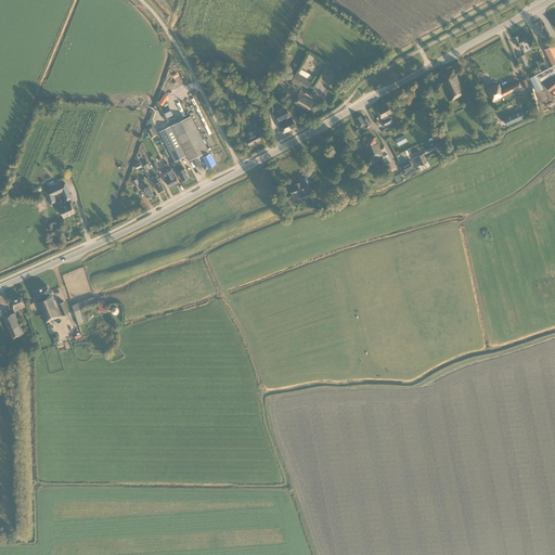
[(520,39),(518,35),(513,38),(515,42),(514,43),(515,46),(516,46),(517,46),(517,47),(529,41),(526,36),(520,39)]
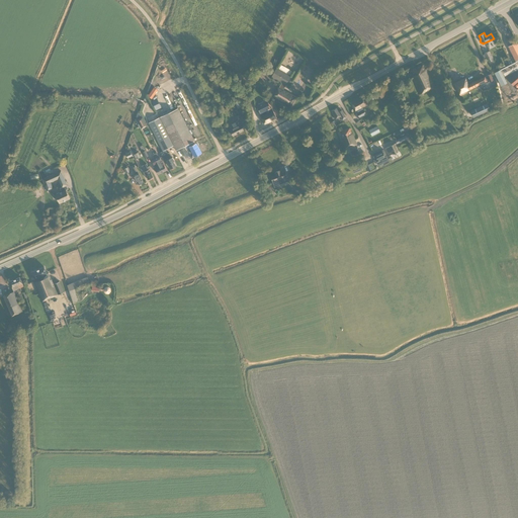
[(516,61),(517,59),(517,45),(517,42),(508,47),(516,61)]
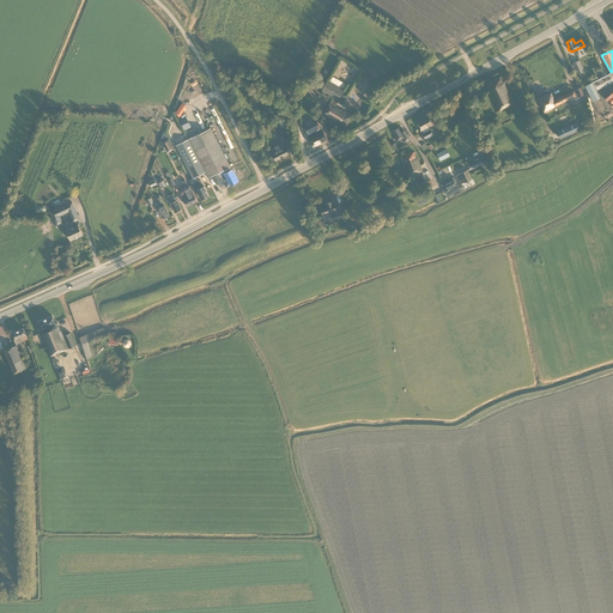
[(584,71),(580,60),(572,64),(574,64),(571,65),(572,68),(575,67),(578,74),(584,71)]
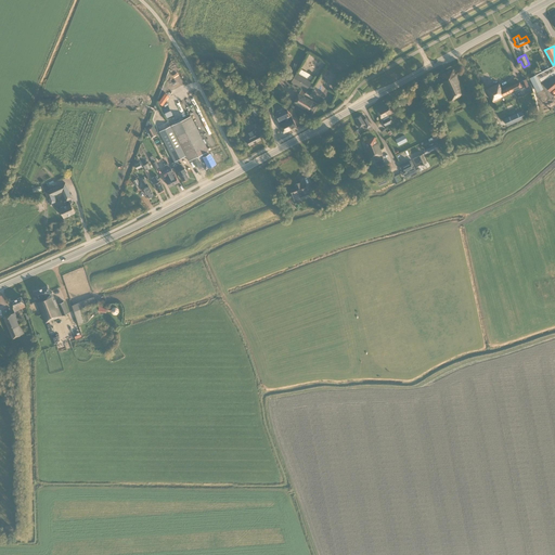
[(466,93),(456,74),(455,75),(453,69),(440,76),(443,82),(442,84),(450,101),(466,93)]
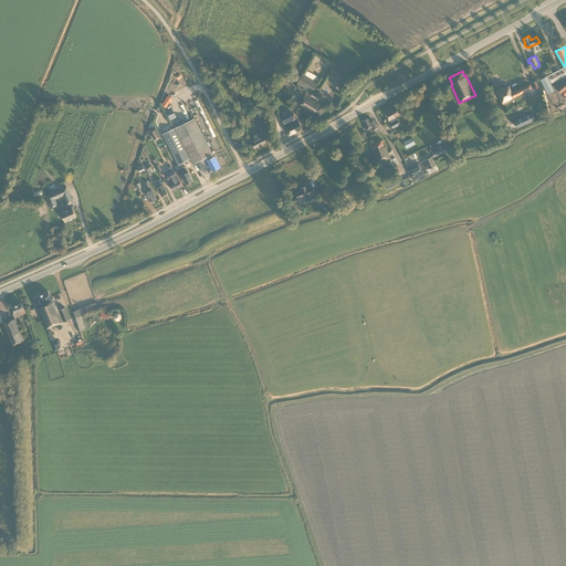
[(310,97),(318,83),(308,77),(307,77),(303,74),(297,84),(308,91),(305,95),(299,106),(317,117),(324,106),(318,103),(310,97)]
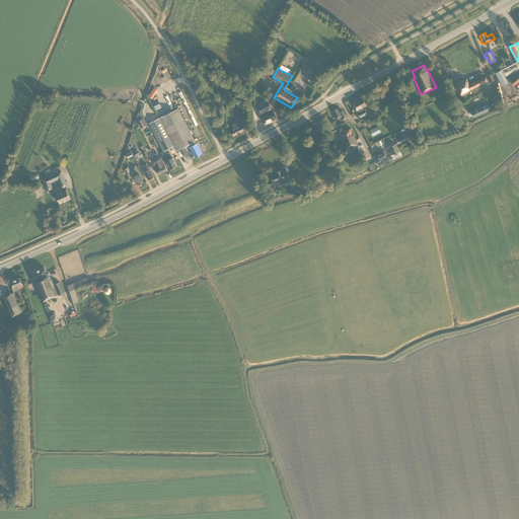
[(504,83),(507,81),(501,70),(495,73),(502,86),(505,85),(504,83)]
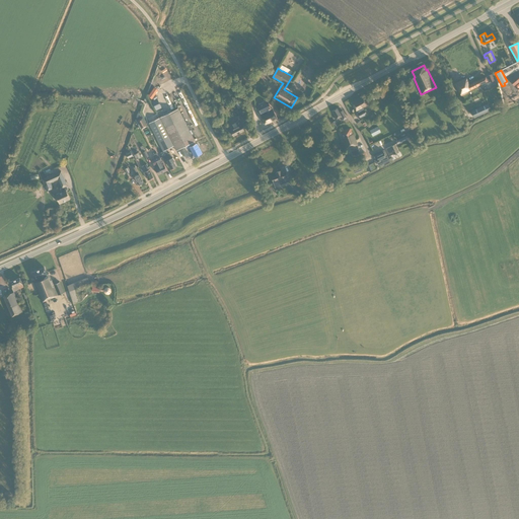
[(488,76),(477,80),(480,86),(494,80),(491,74),(488,76)]
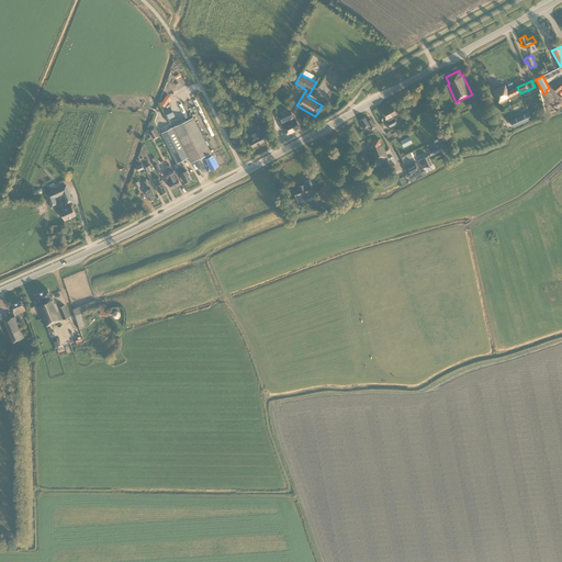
[(520,93),(517,87),(508,91),(505,85),(493,90),(499,104),(507,100),(506,99),(519,93),(519,94),(520,93)]
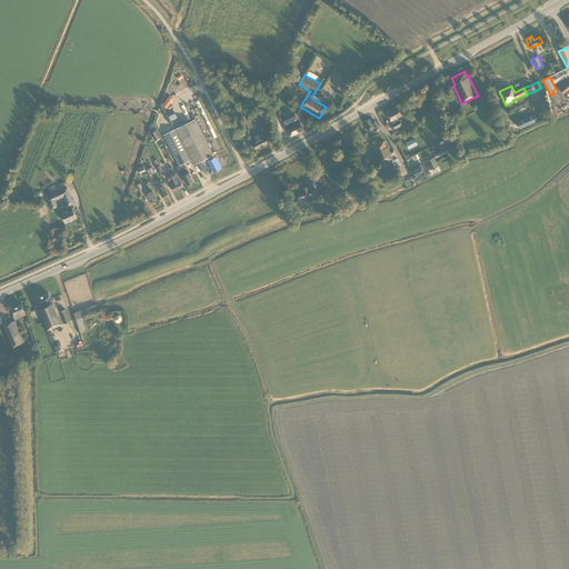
[(393,109),(386,112),(391,122),(392,121),(393,123),(399,120),(398,119),(403,116),(399,107),(393,110),(393,109)]
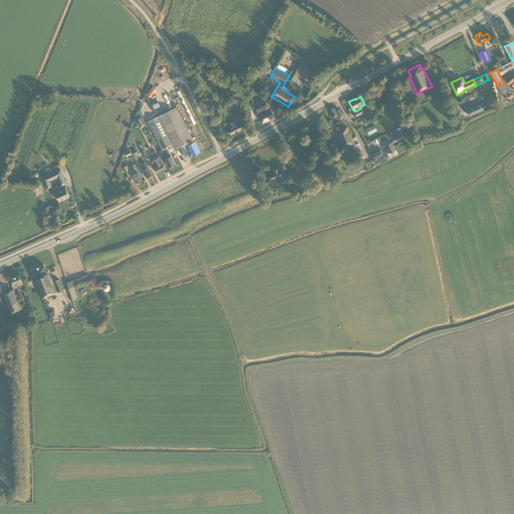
[(268,107),(266,102),(256,106),(259,112),(265,109),(266,111),(259,114),(263,123),(270,120),(270,119),(274,117),(270,106),(268,107)]
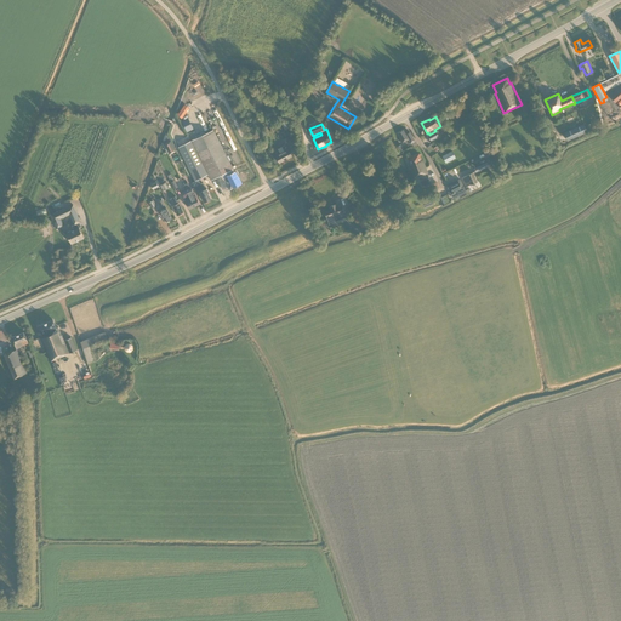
[(584,125),(564,134),(568,141),(587,131),(584,125)]
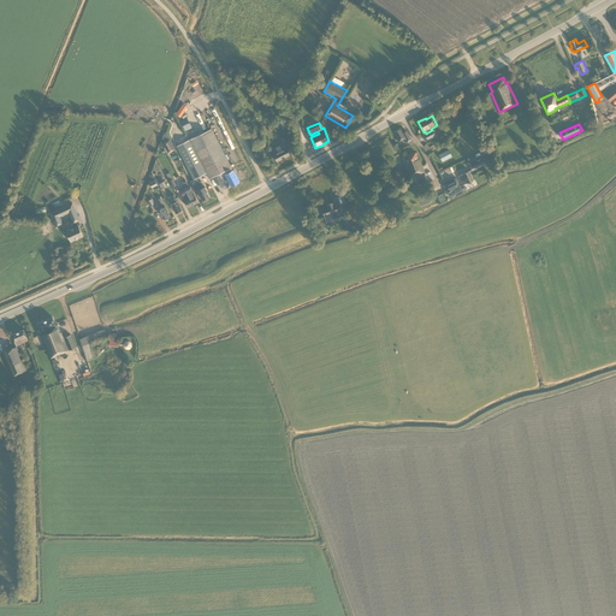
[(212,129),(190,140),(206,173),(209,178),(231,167),(212,129)]
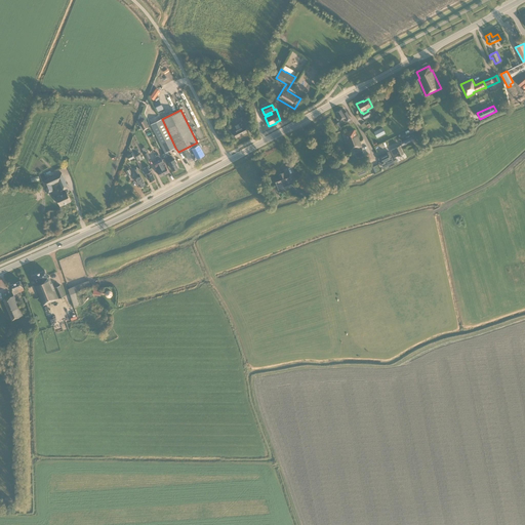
[(339,119),(340,120),(346,117),(348,121),(351,119),(347,112),(344,113),(341,110),(336,113),(339,118),(339,119)]
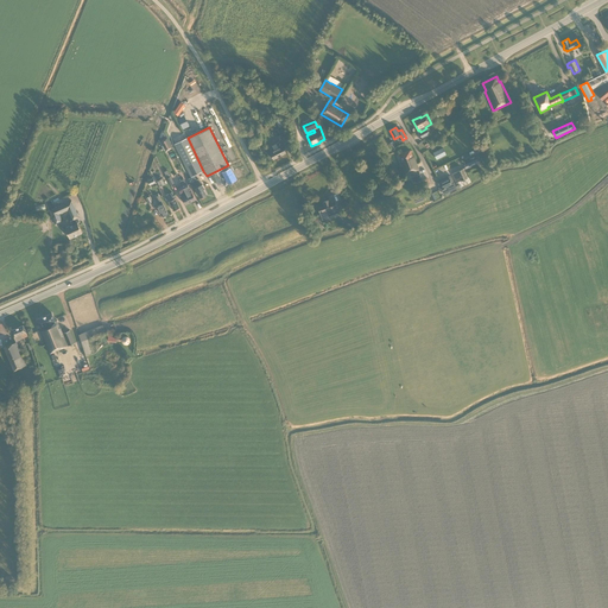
[(422,138),(430,133),(426,128),(420,132),(419,133),(422,138)]
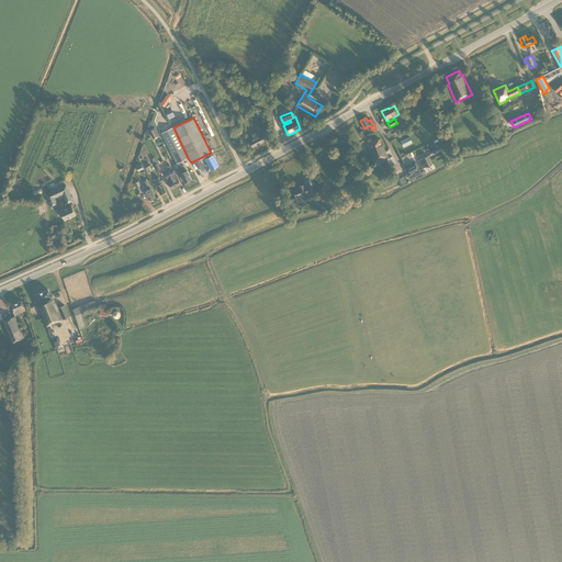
[(148,130),(154,139),(159,137),(155,127),(148,130)]
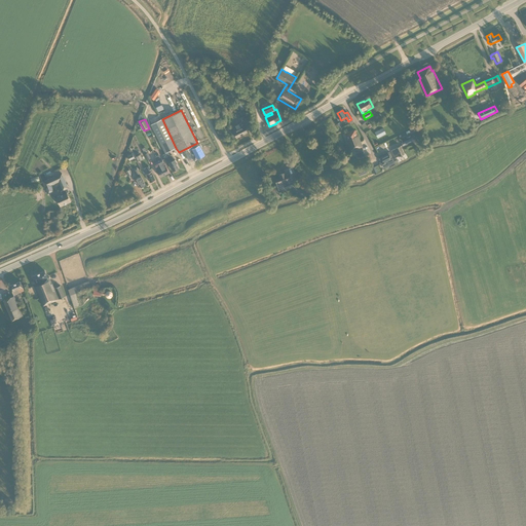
[(165,153),(176,148),(162,119),(151,125),(165,153)]
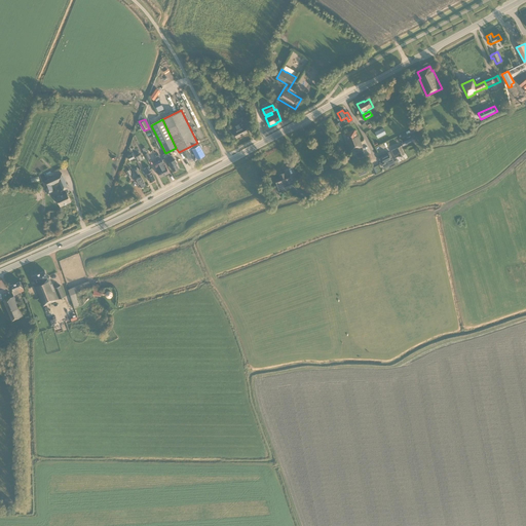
[(236,138),(248,132),(246,126),(245,126),(242,122),(232,128),(233,132),(236,138)]
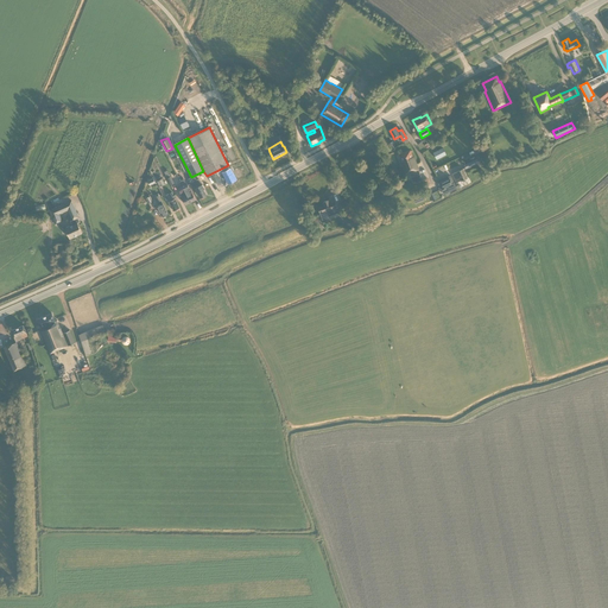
[(434,153),(437,159),(447,154),(443,149),(434,153)]
